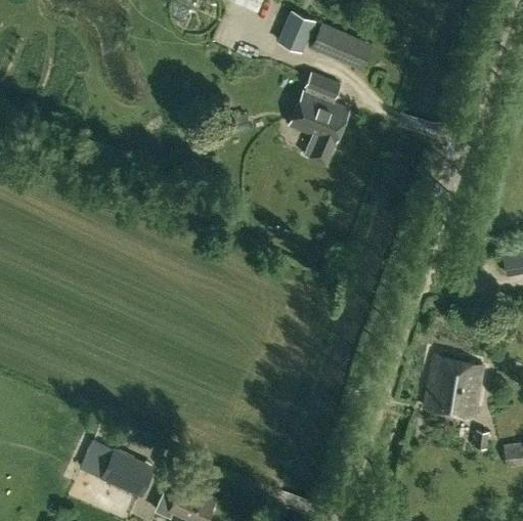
[(301,53),(314,23),(293,13),(279,43),(301,53)]
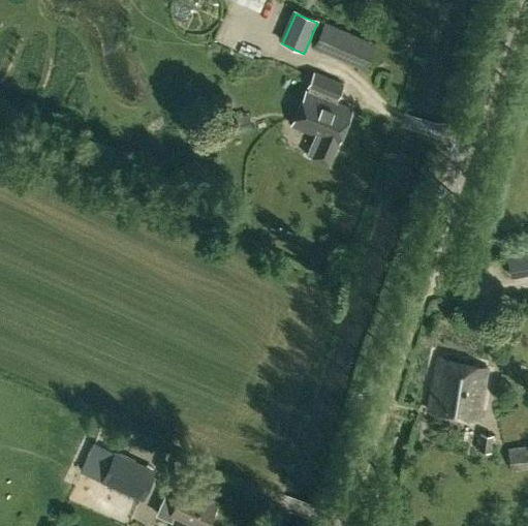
[(377,47),(325,24),(314,50),(366,72),(377,47)]
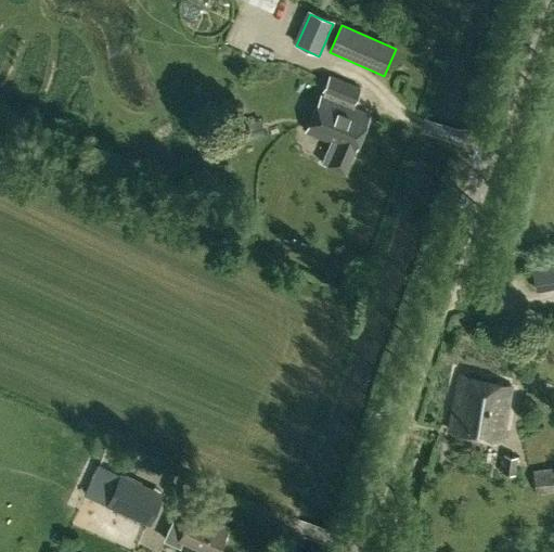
[(331,77),(322,95),(323,97),(308,132),(332,143),(323,165),(345,174),(370,116),(352,108),(361,89),(331,77)]
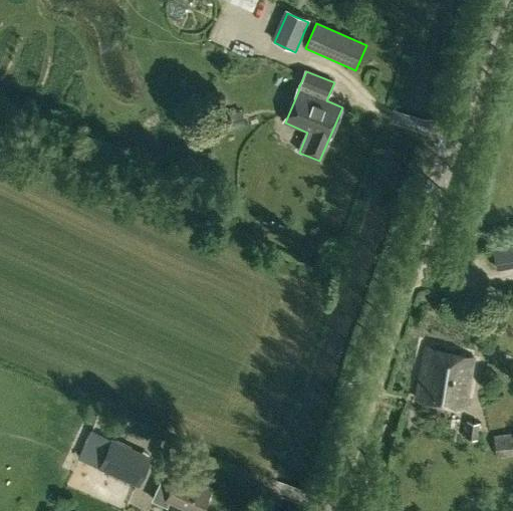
[(217,137),(246,128),(242,112),(212,120),(217,137)]
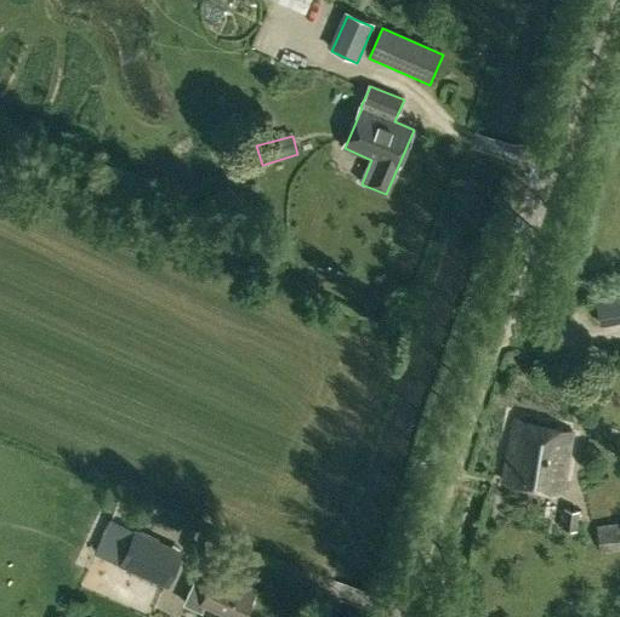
[(615,301),(596,304),(601,327),(619,324),(615,301)]
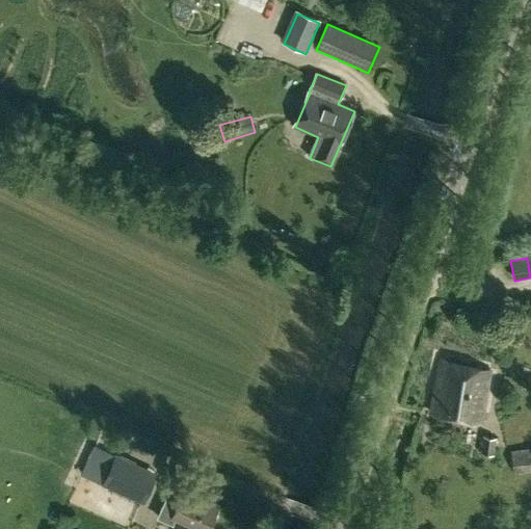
[(443,362),(431,414),(483,424),(494,373),(443,362)]
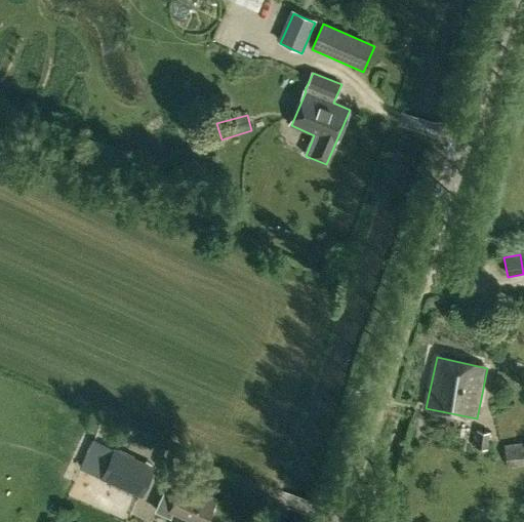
[(490,434),(477,432),(474,448),(488,450),(490,434)]
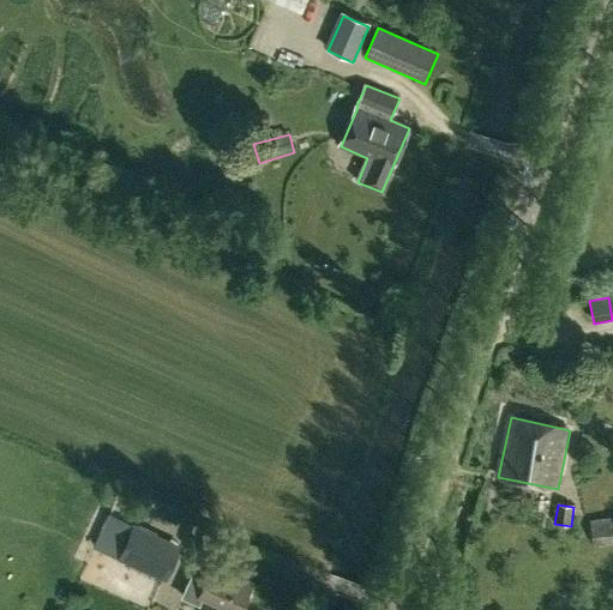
[(612,518),(590,521),(594,548),(612,544),(612,518)]
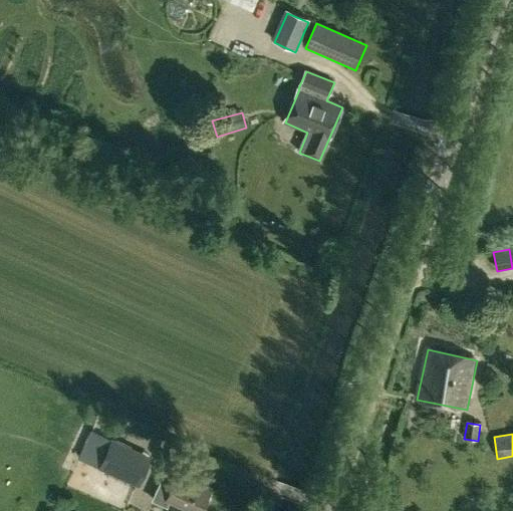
[(99,469),(139,487),(151,458),(113,441),(99,469)]
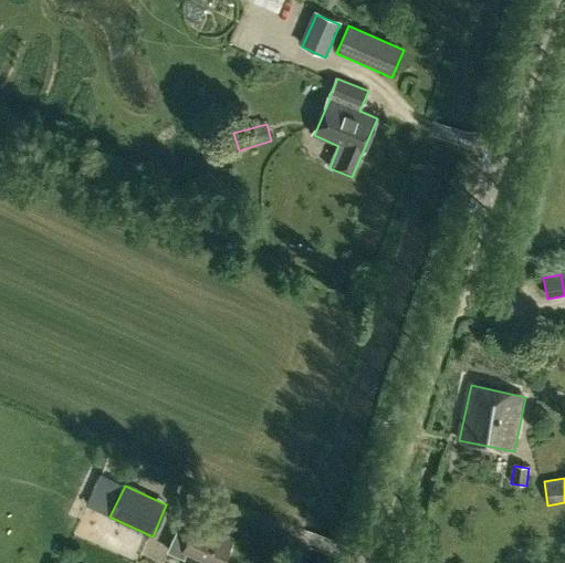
[(197,522),(184,551),(210,562),(220,562),(232,539),(197,522)]
